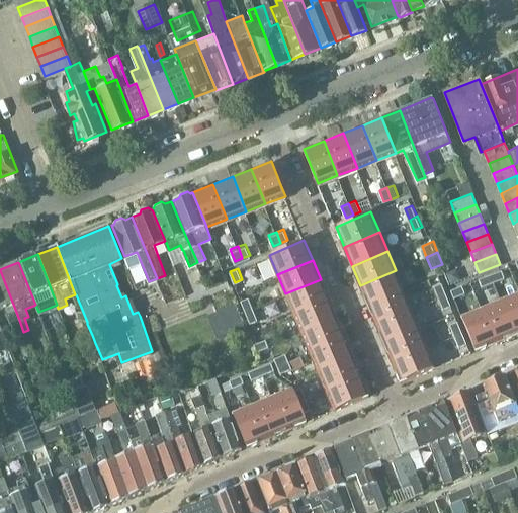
[(455,268),(446,271),(449,279),(458,276),(455,268)]
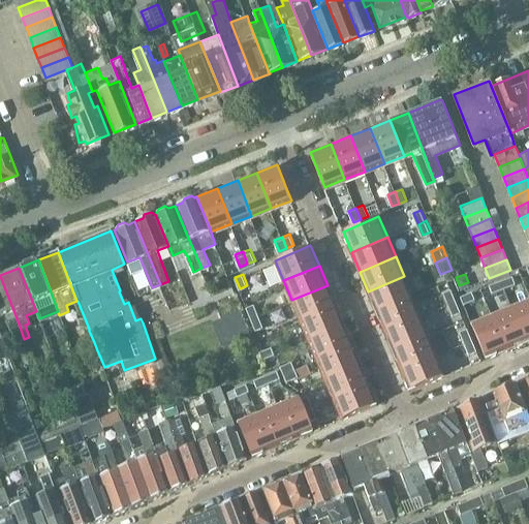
[(516,282),(512,275),(501,279),(504,287),(516,282)]
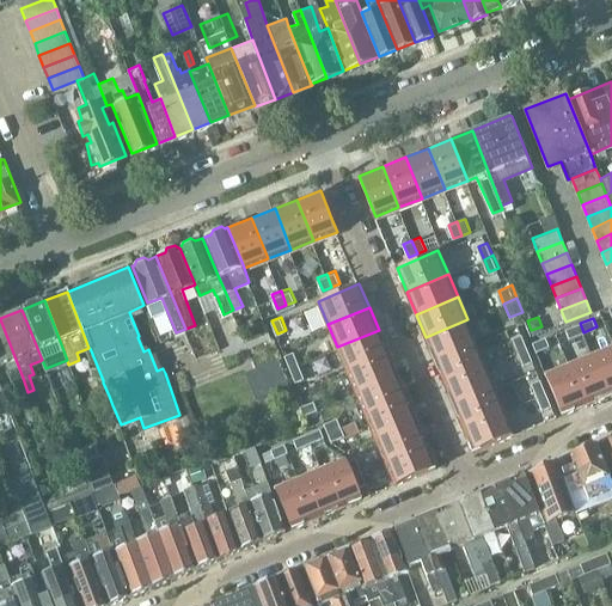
[(0,362),(6,361),(13,381),(23,378),(0,319),(0,362)]
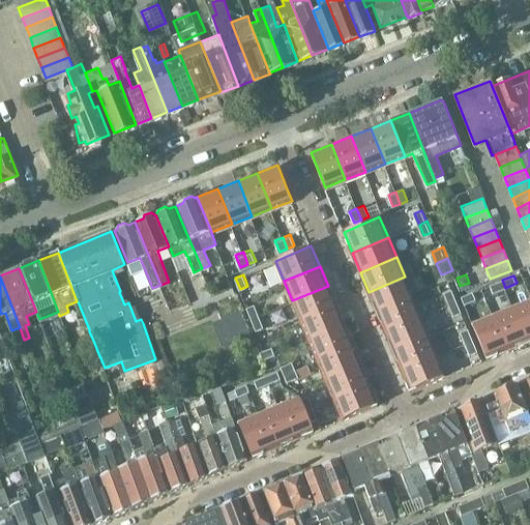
[(377,311),(412,296),(405,276),(369,292),(377,311)]
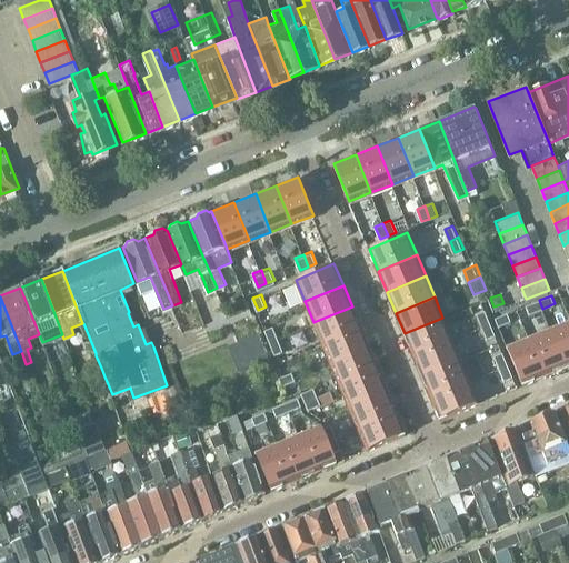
[(542,309),(539,300),(527,304),(530,313),(542,309)]
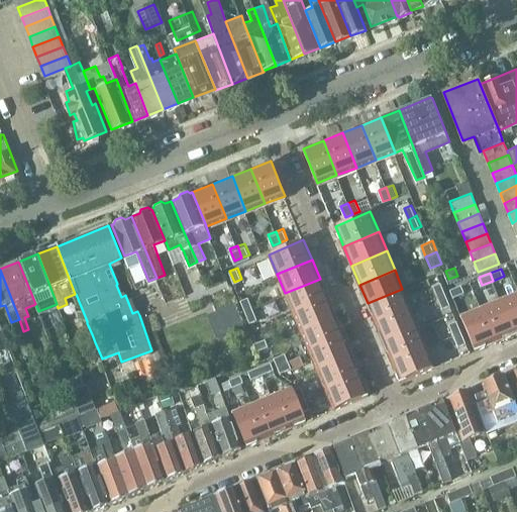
[(328,298),(320,279),(285,293),(293,312),(328,298)]
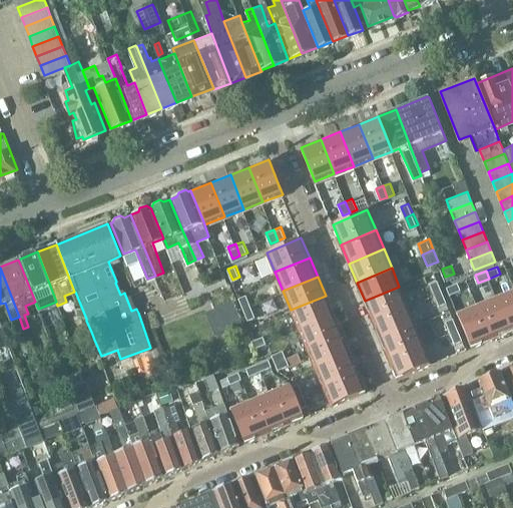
[(201,278),(182,285),(187,297),(205,290),(203,283),(201,278)]
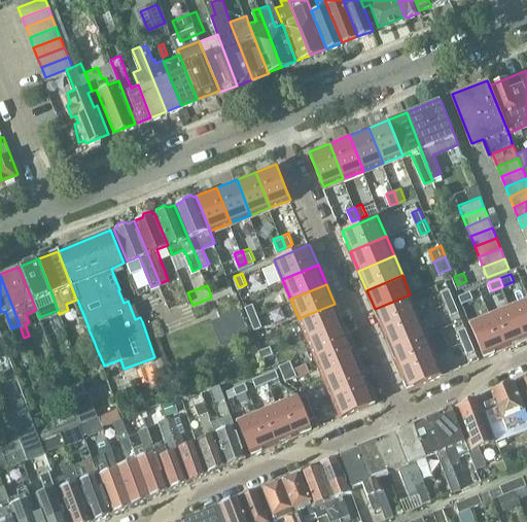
[(448,302),(455,299),(450,287),(443,290),(448,302)]
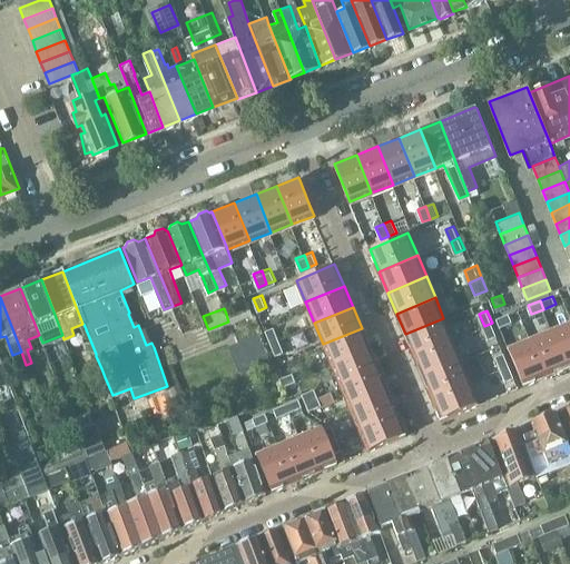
[(500,326),(512,320),(509,313),(497,317),(500,326)]
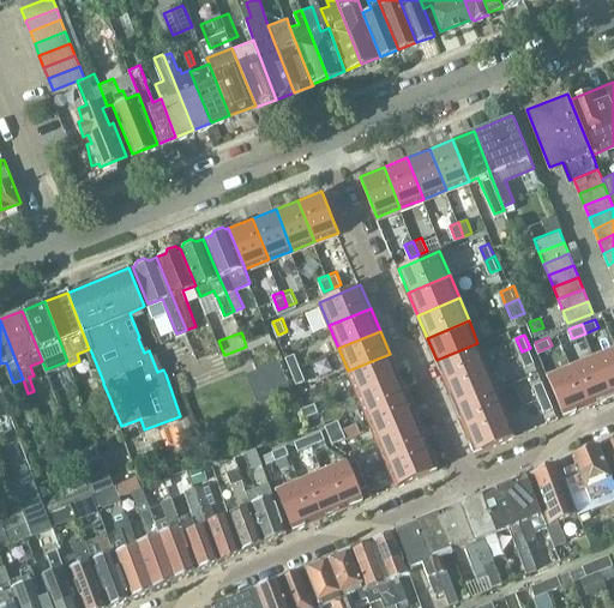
[(446,383),(487,366),(477,343),(437,360),(446,383)]
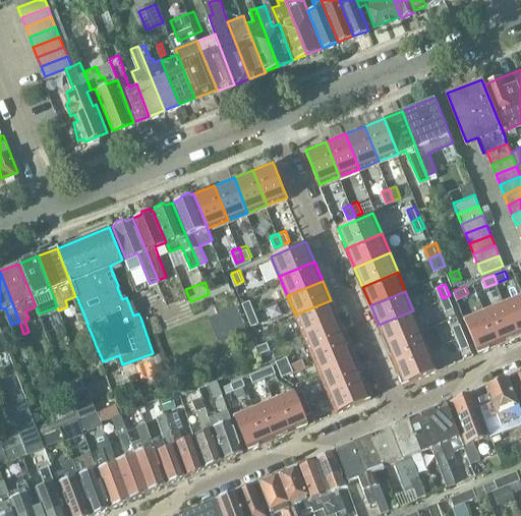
[(520,292),(504,299),(518,334),(520,333),(520,292)]
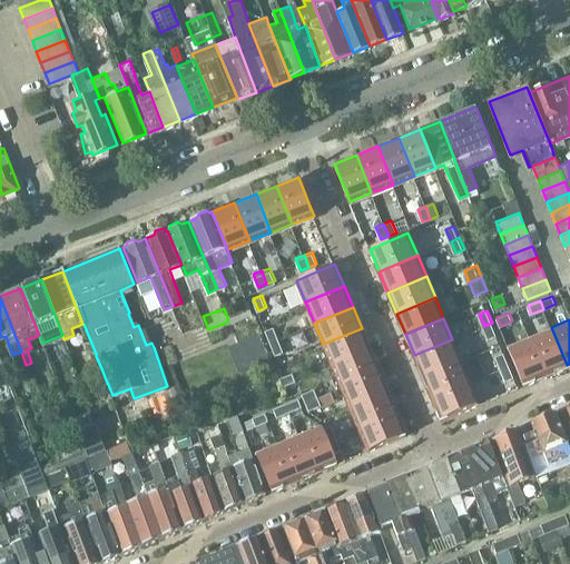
[(498,335),(492,323),(484,326),(489,338),(498,335)]
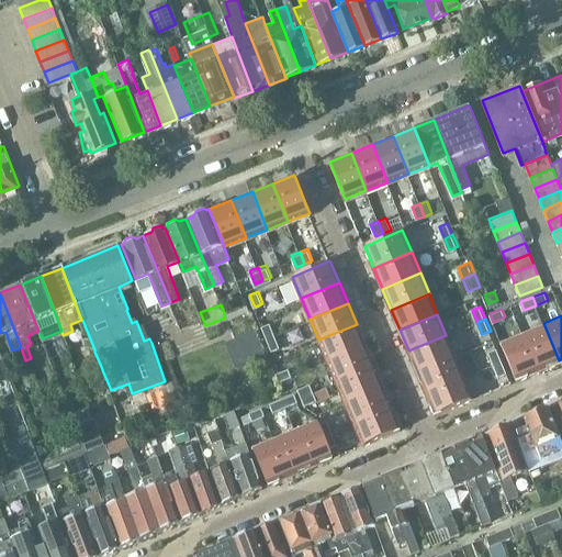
[(262,325),(267,337),(276,334),(270,322),(262,325)]
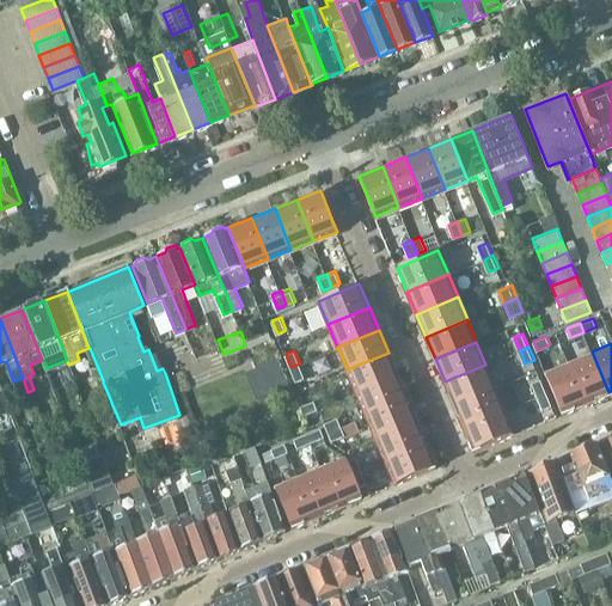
[(609,392),(592,352),(569,361),(587,402),(609,392)]
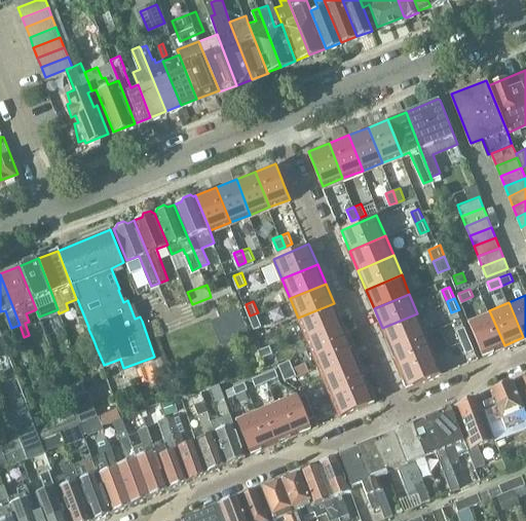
[(341,323),(334,303),(298,318),(306,337),(341,323)]
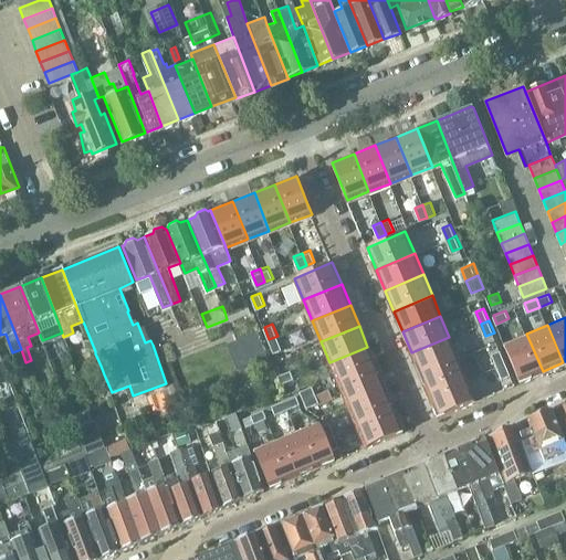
[(258,328),(238,337),(249,363),(269,356),(258,328)]
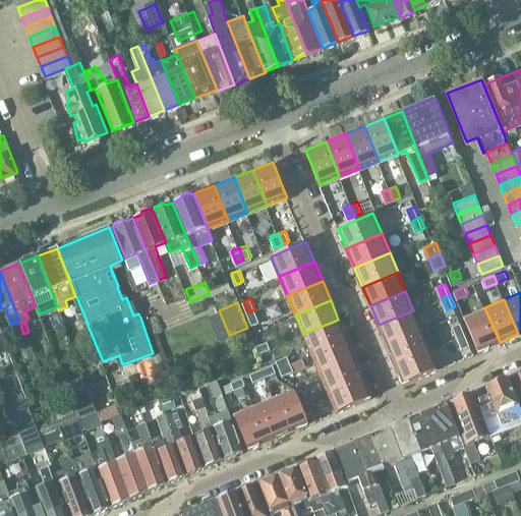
[(464,317),(479,350),(500,342),(484,307),(464,317)]
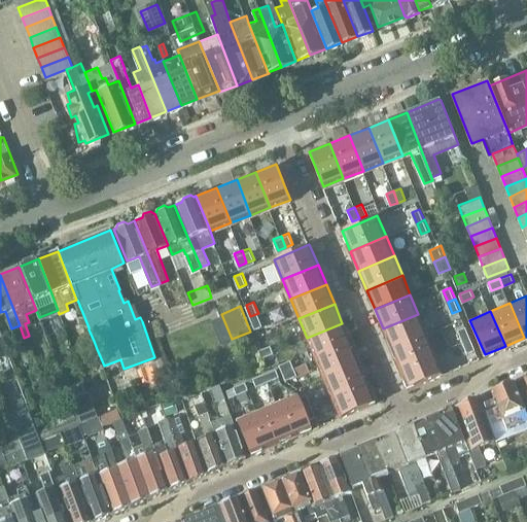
[(421,320),(427,331),(441,322),(434,312),(421,320)]
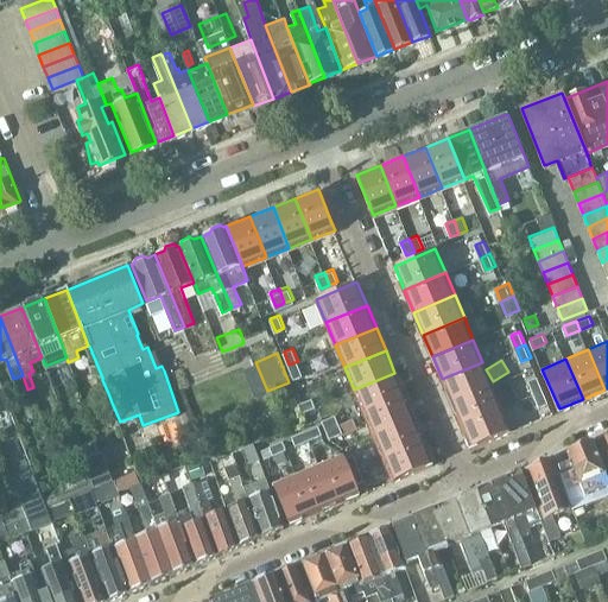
[(295,378),(303,374),(298,361),(289,365),(295,378)]
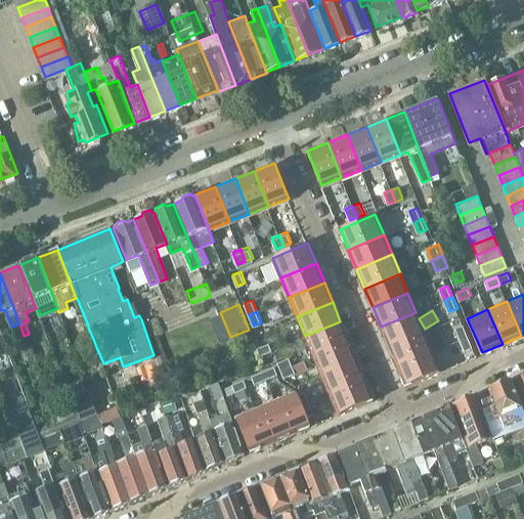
[(416,312),(381,327),(389,346),(424,332),(416,312)]
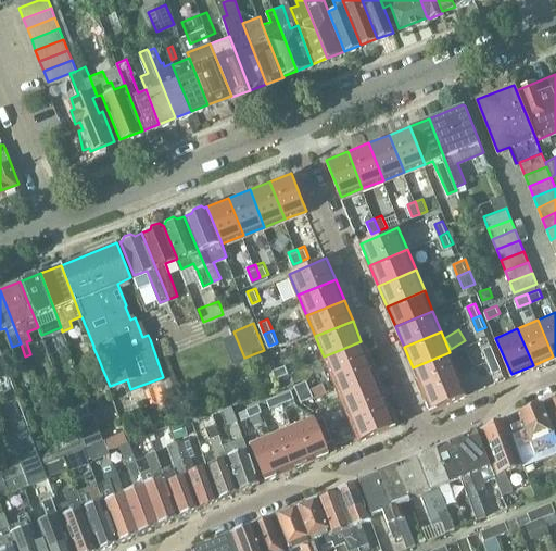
[(361,341),(324,357),(332,377),(369,361),(361,341)]
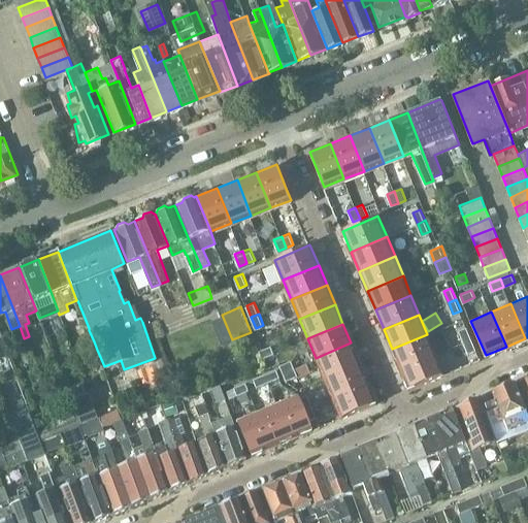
[(460,330),(464,340),(472,337),(467,326),(460,330)]
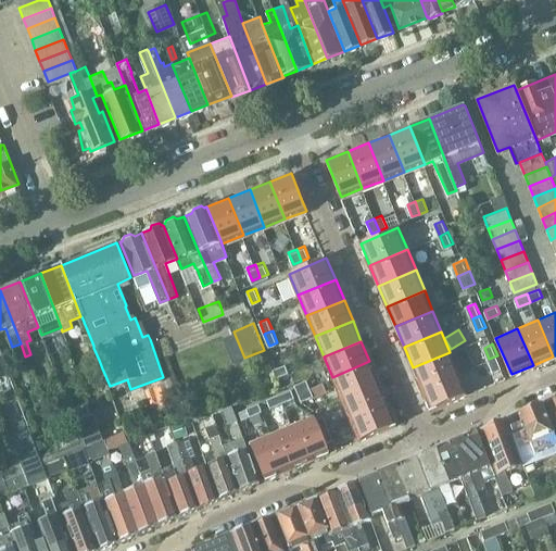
[(93,346),(87,349),(91,362),(99,360),(93,348),(93,346)]
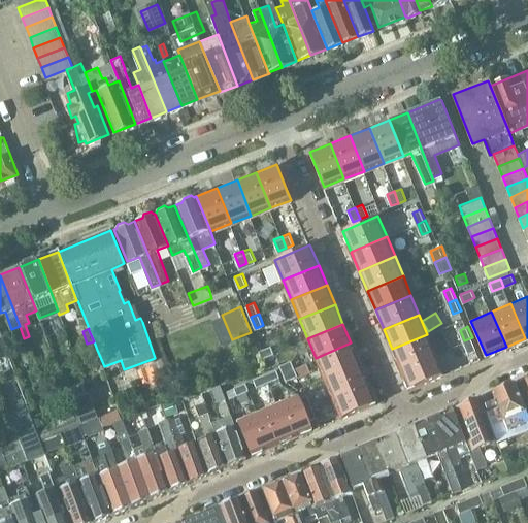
[(427,334),(392,349),(400,368),(435,353),(427,334)]
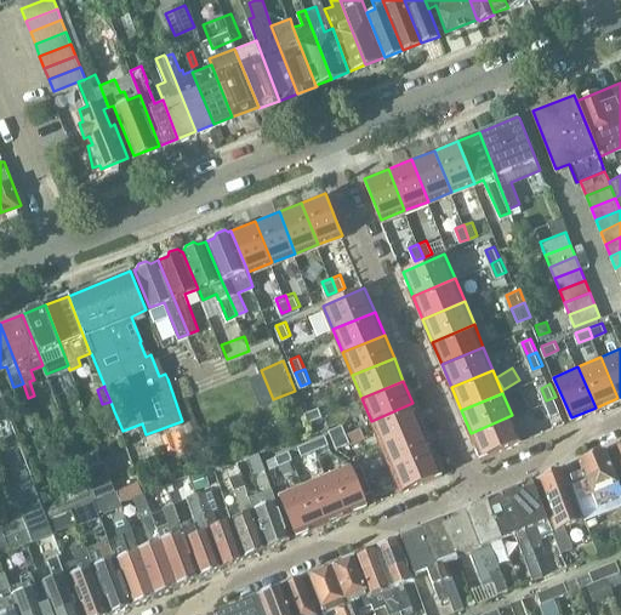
[(546,400),(552,414),(560,410),(556,397),(546,400)]
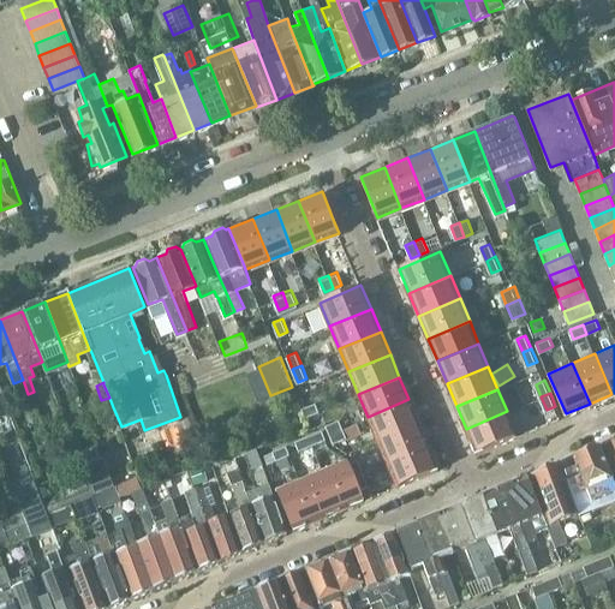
[(324,409),(321,399),(308,405),(311,413),(324,409)]
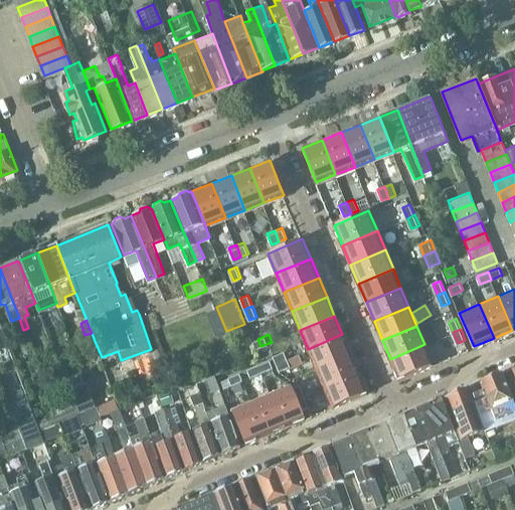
[(342,334),(308,349),(316,368),(350,353),(342,334)]
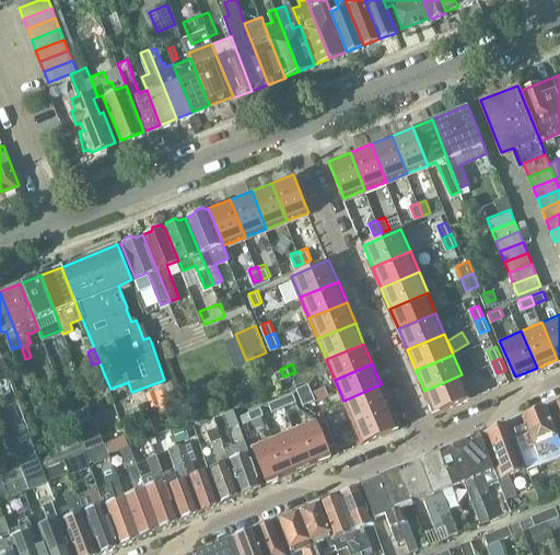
[(295,372),(283,377),(287,385),(299,380),(295,372)]
